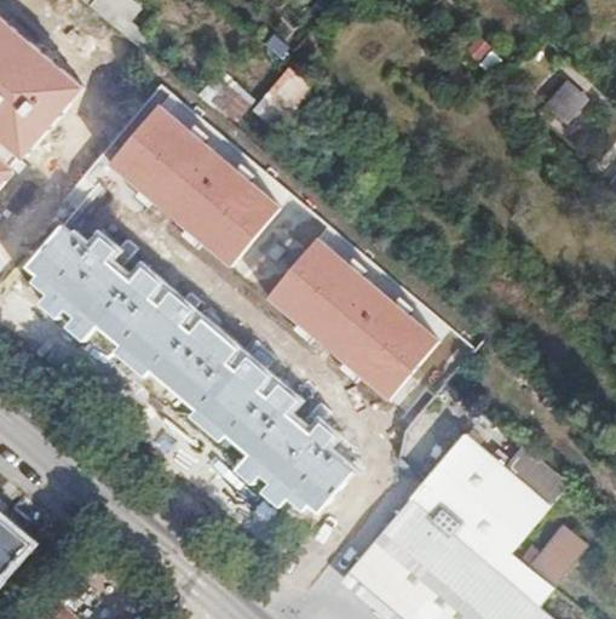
[(79,0),(114,28),(133,6),(125,0),(79,0)]
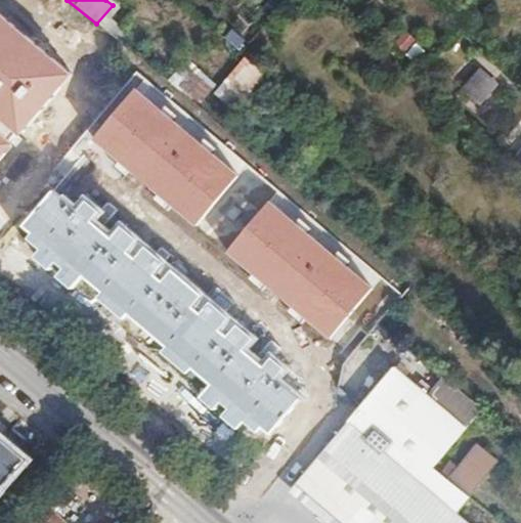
[(0,119),(18,134),(68,74),(0,11),(0,119)]
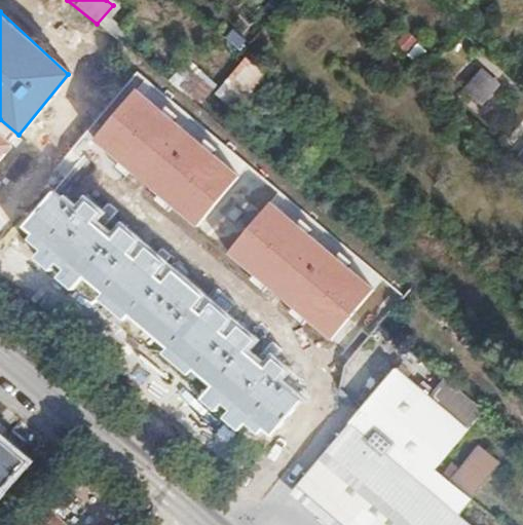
[(246,57),(215,87),(187,59),(166,79),(215,127),(266,77),(246,57)]
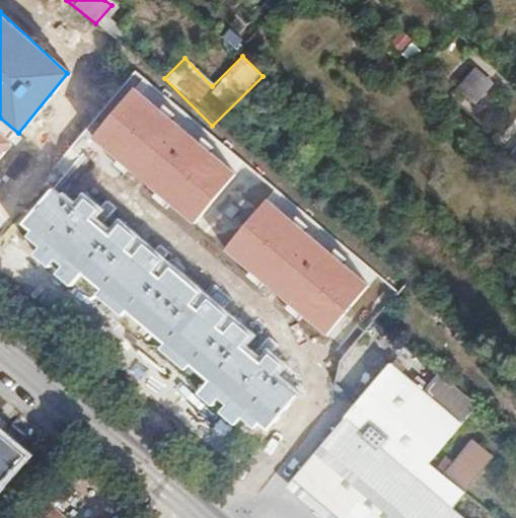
[(465,97),(484,76),(469,63),(449,83),(465,97)]
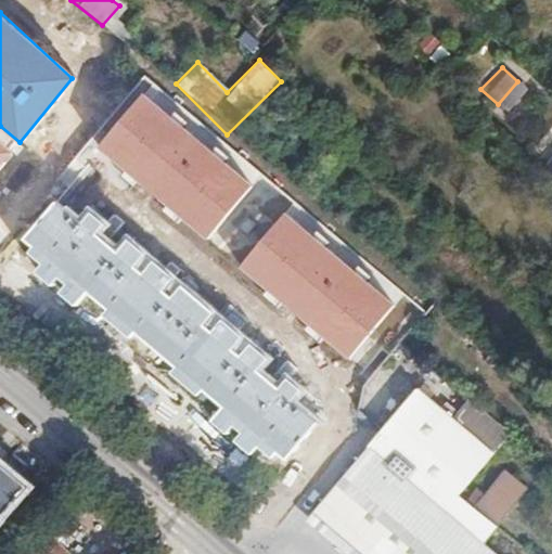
[(249,182),(140,93),(98,143),(207,235),(249,182)]
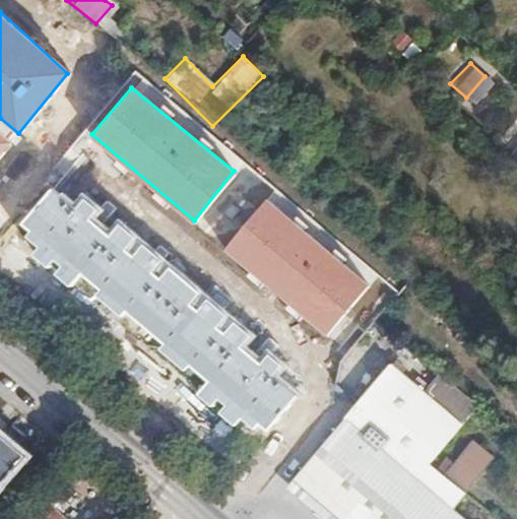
[(0,153),(11,141),(0,132),(0,153)]
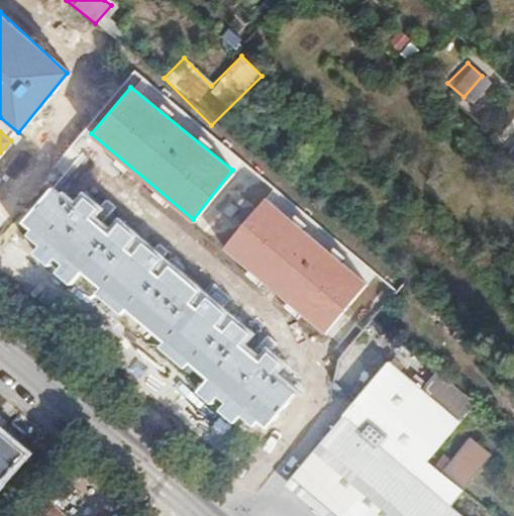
[(513,137),(502,151),(513,162),(513,137)]
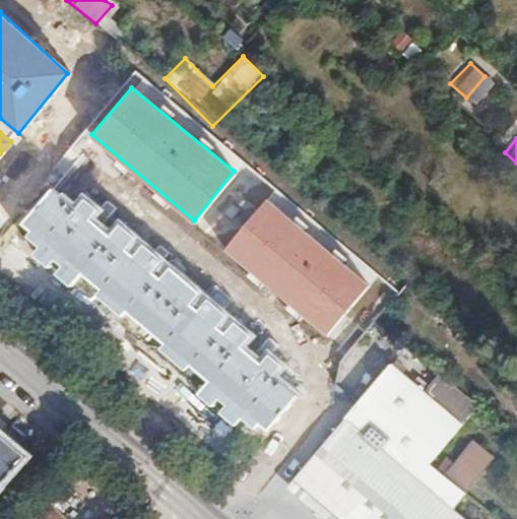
[(74,208),(50,187),(20,222),(264,427),(295,392),(271,374),(279,363),(267,351),(257,362),(88,220),(98,209),(83,198),(74,208)]
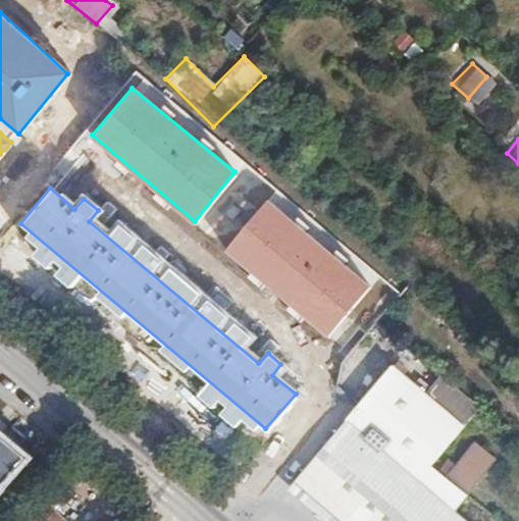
[(369,285),(267,198),(224,249),(326,339),(369,285)]
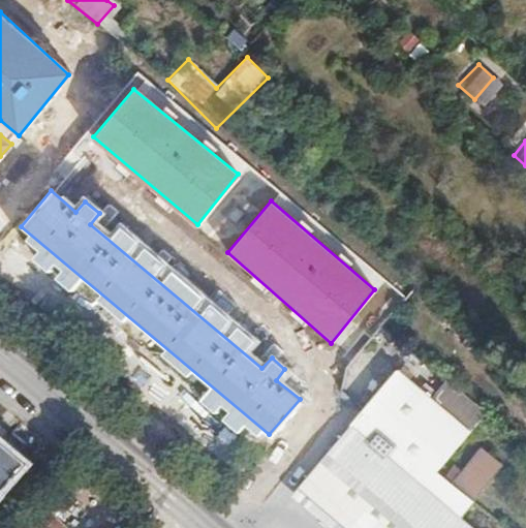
[(298,328),(287,343),(303,353),(313,339),(298,328)]
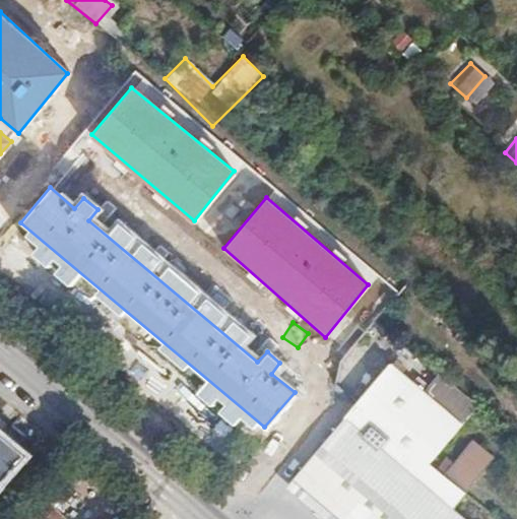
[(358,400),(392,359),(365,335),(330,377),(358,400)]
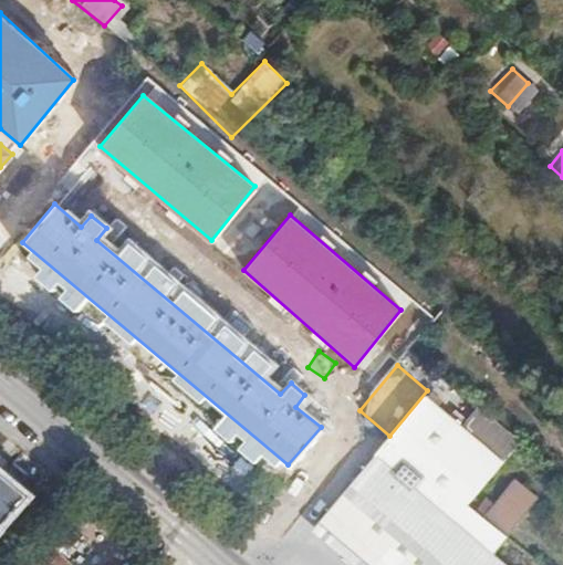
[(372,564),(499,564),(486,554),(501,534),(481,518),(469,506),(502,467),(426,403),(323,524),(372,564)]
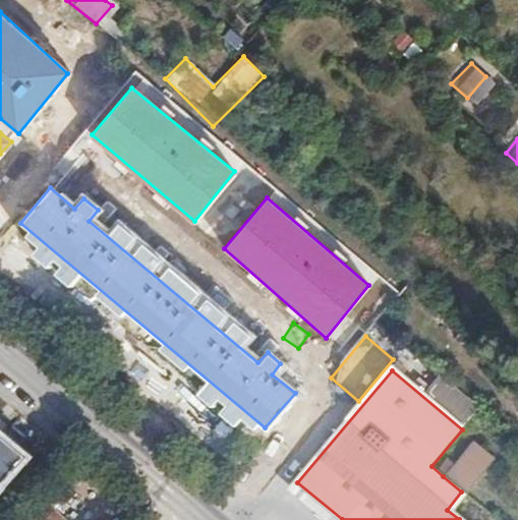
[(0,475),(19,453),(0,437),(0,475)]
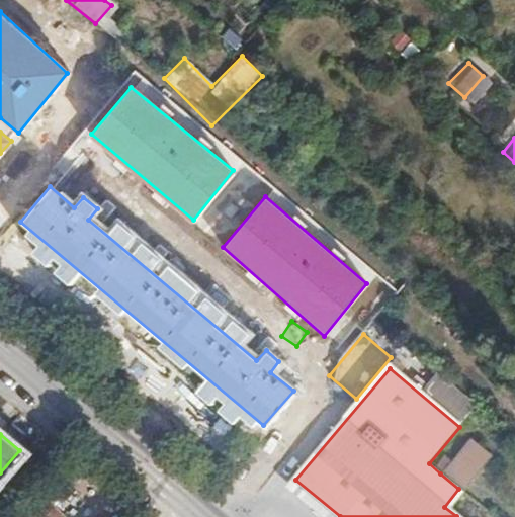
[(440,474),(458,489),(489,453),(468,437),(440,474)]
